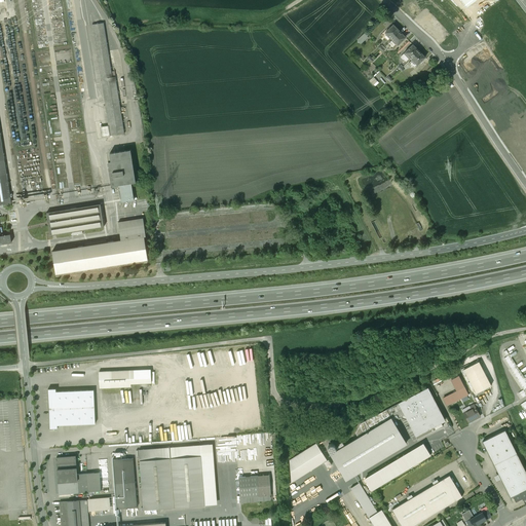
[(106,23),(92,25),(111,136),(124,133),(106,23)]
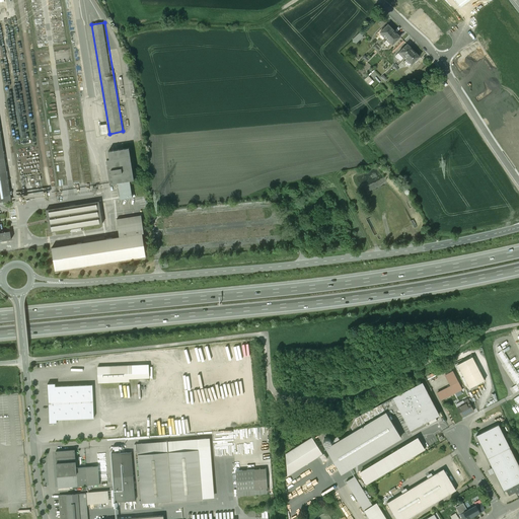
[(388,24),(380,32),(382,33),(381,34),(384,39),(385,38),(386,39),(393,30),(391,28),(391,27),(388,24)]
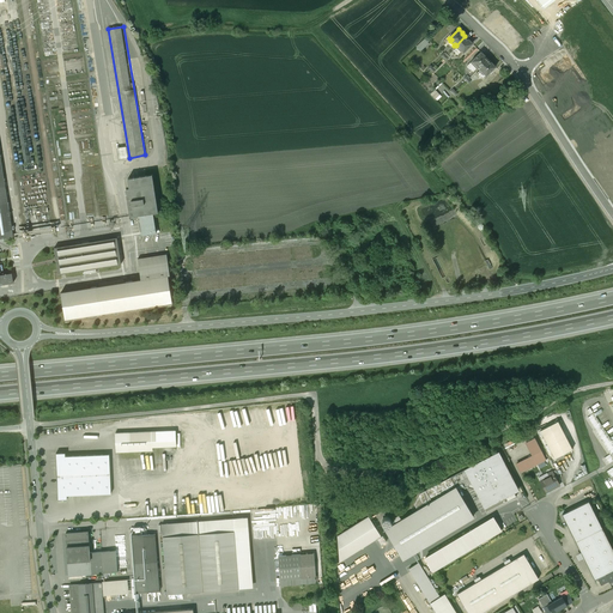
[(468,40),(465,36),(456,46),(457,47),(456,48),(460,52),(461,50),(463,53),(473,43),(469,40),(468,40)]
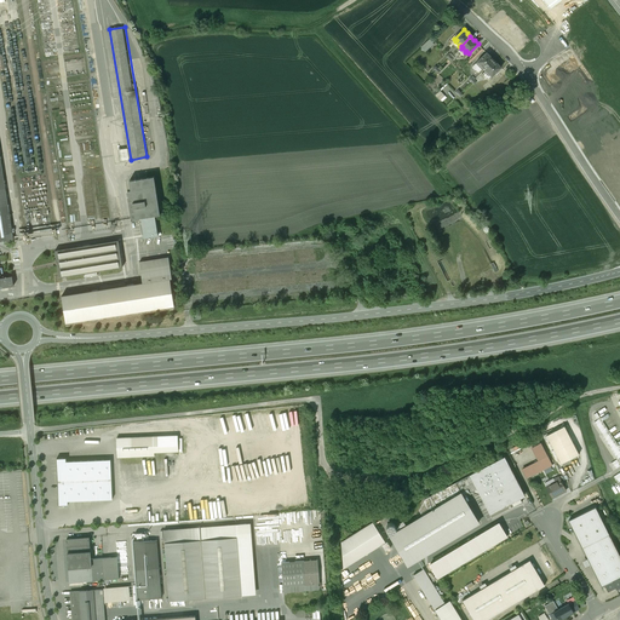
[(426,52),(435,42),(430,38),(422,47),(426,52)]
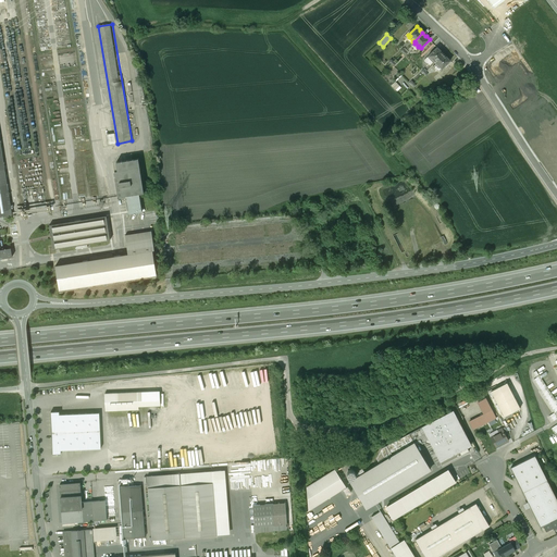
[(437,47),(429,56),(431,58),(430,59),(433,62),(434,61),(435,62),(443,54),(441,51),(441,50),(437,47)]
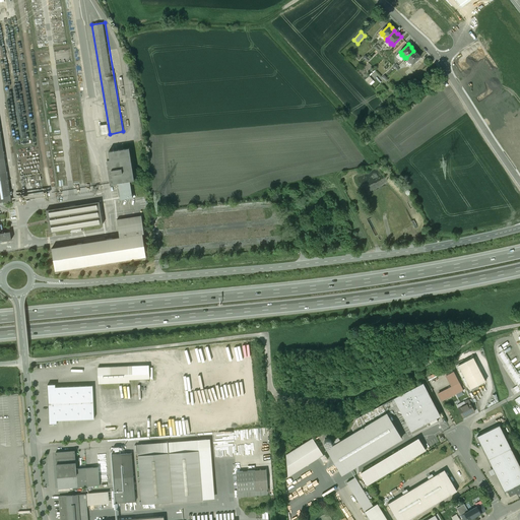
[(416,53),(413,51),(406,58),(407,59),(406,60),(409,64),(410,63),(412,64),(420,56),(417,53),(416,53)]
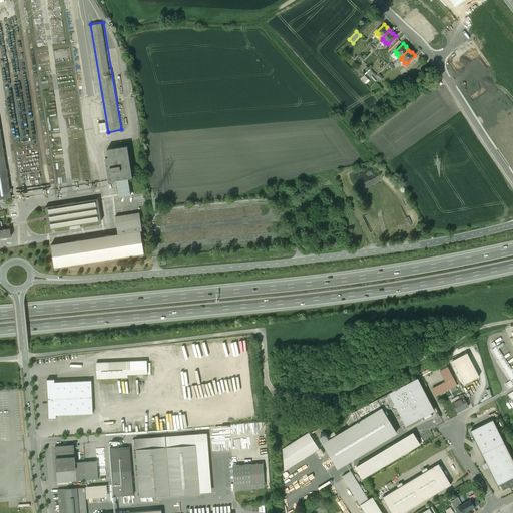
[(0,199),(13,197),(0,117),(0,199)]
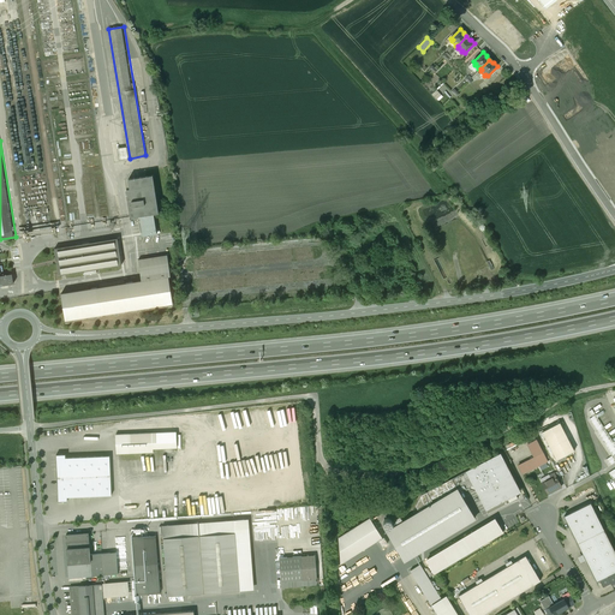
[(156,175),(131,179),(137,216),(142,215),(155,213),(161,213),(156,175)]
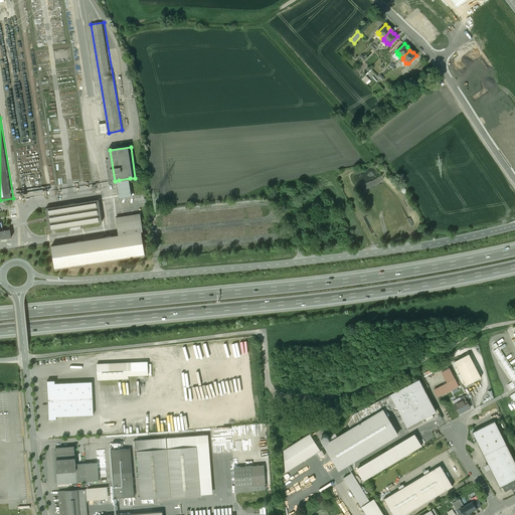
[(130,178),(119,180),(121,197),(133,195),(130,178)]
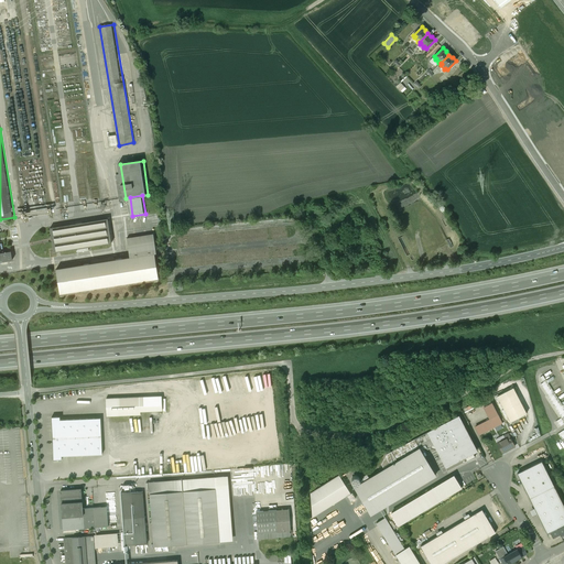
[(109,218),(52,228),(55,252),(114,242),(109,218)]
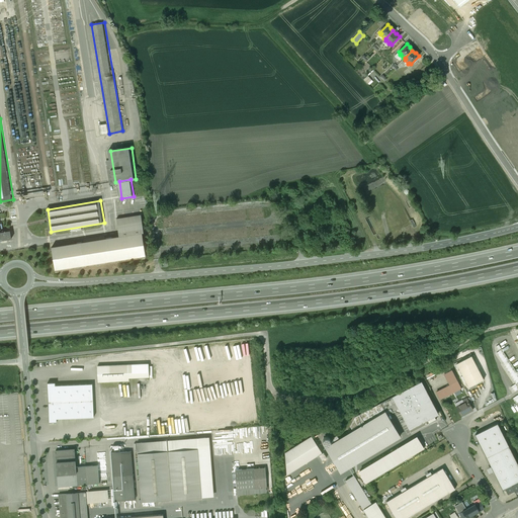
[(143,214),(118,219),(121,236),(145,232),(146,232),(143,214)]
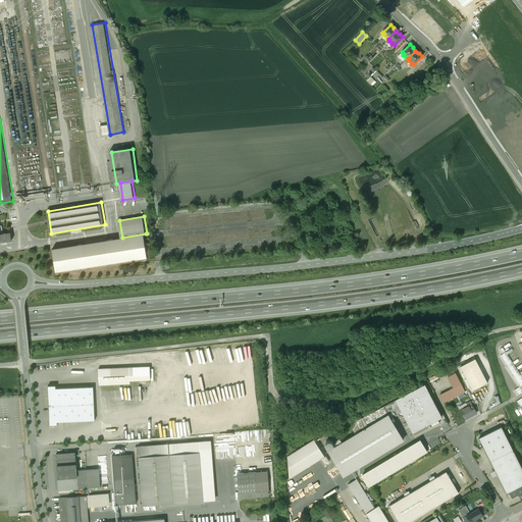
[(0,232),(0,242),(13,240),(12,231),(0,232)]
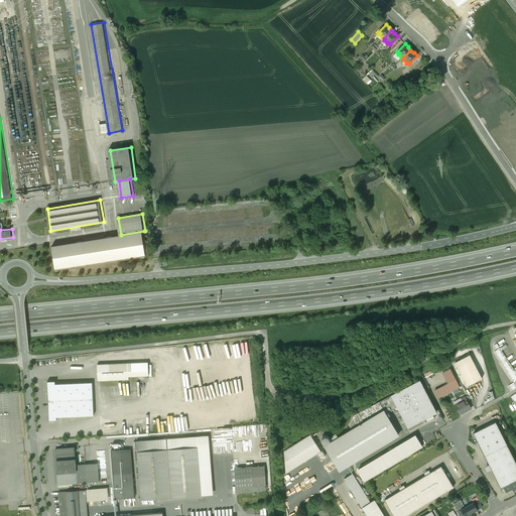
[(144,231),(121,235),(53,246),(57,268),(147,253),(144,231)]
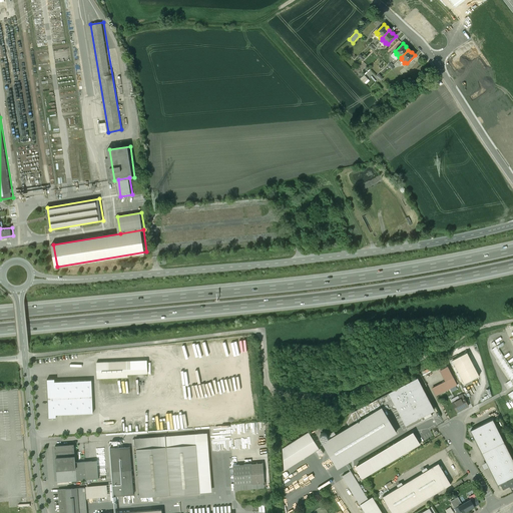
[(491,348),(508,380),(504,382),(508,388),(512,385),(512,373),(495,341),(491,343),(493,347),(491,348)]
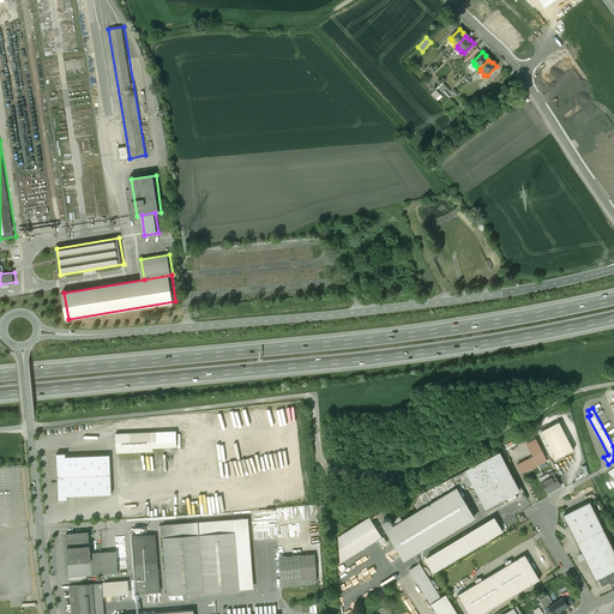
[(559,422),(541,431),(555,459),(573,450),(559,422)]
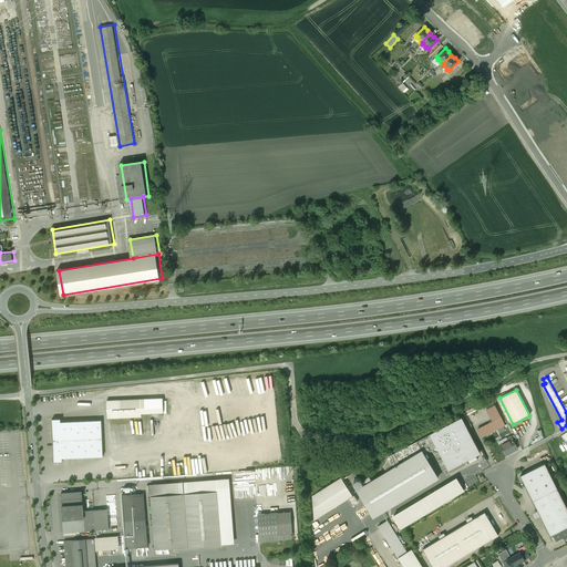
[(107,401),(107,419),(141,418),(141,414),(163,413),(163,399),(107,401)]
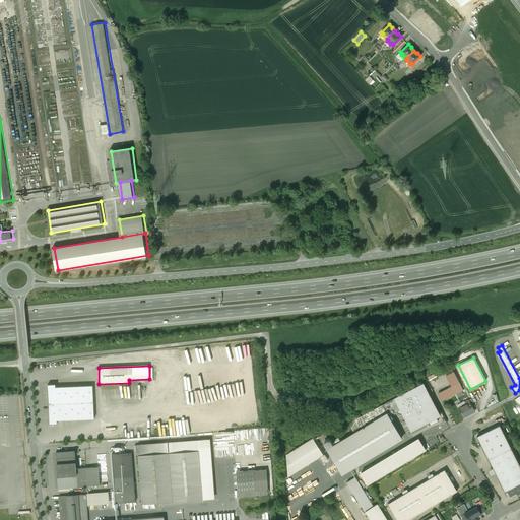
[(454,371),(447,375),(452,385),(459,382),(454,371)]
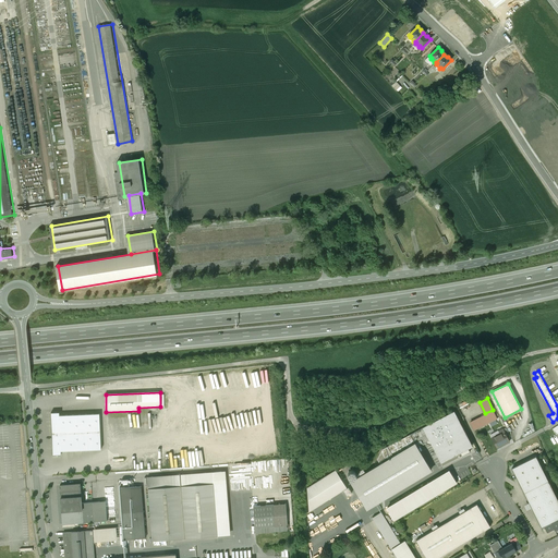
[(470,423),(474,431),(497,419),(493,410),(485,413),(486,414),(470,423)]
